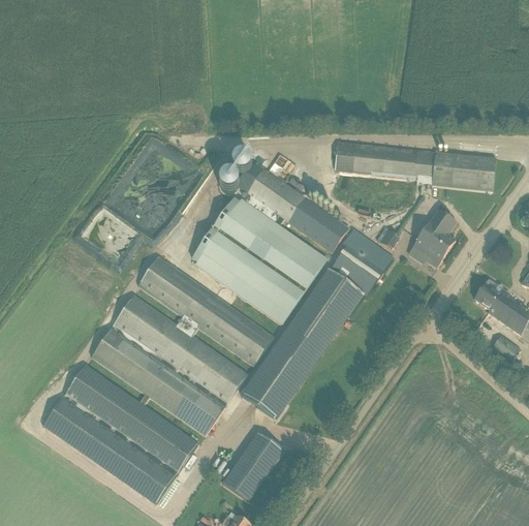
[(496,158),(338,142),(335,169),(333,169),(332,180),(338,181),(336,198),(412,206),(415,184),(422,184),(421,193),(431,194),(432,185),(493,191),(496,158)]
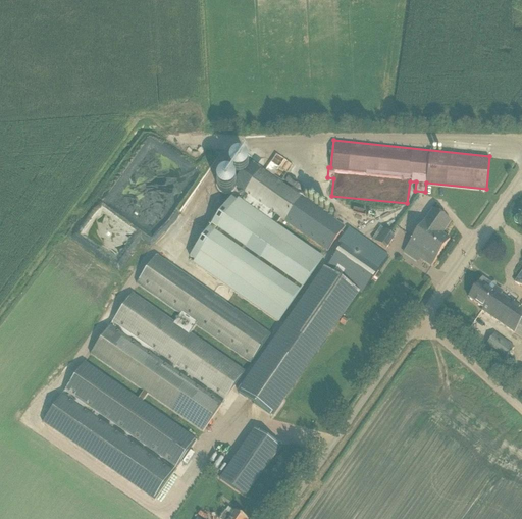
[(184,213),(196,223),(240,165),(226,156),(184,213)]
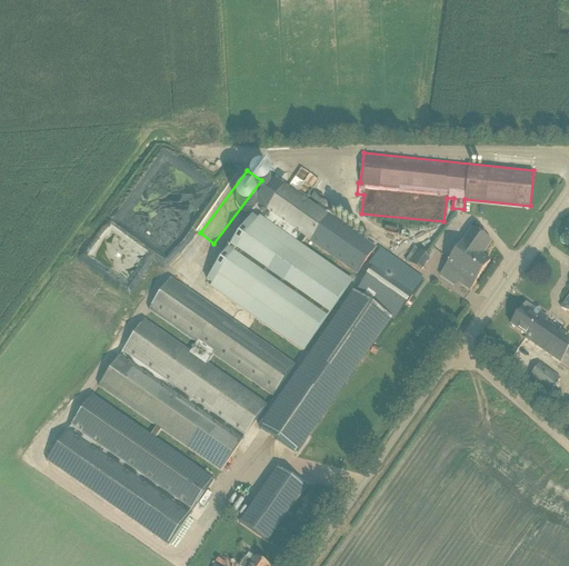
[(188,224),(201,232),(208,222),(207,222),(215,211),(216,212),(220,207),(217,205),(231,182),(220,175),(188,224)]
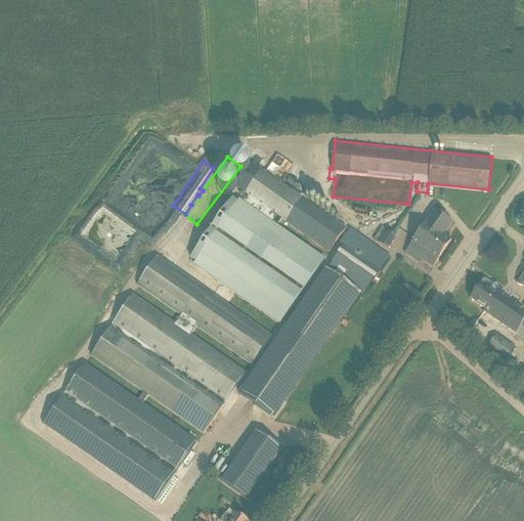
[(260,166),(244,189),(246,191),(280,216),(329,251),(346,225),(260,166)]
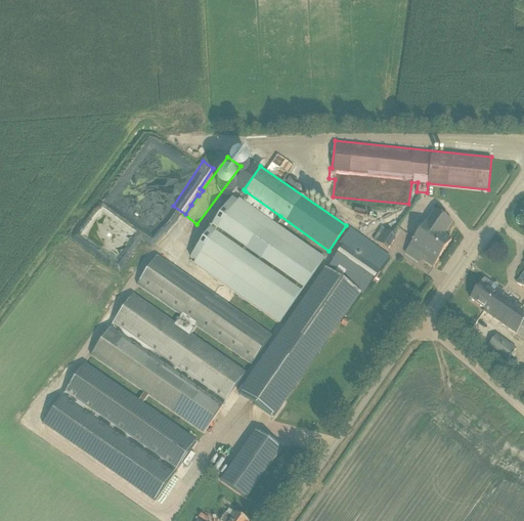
[(232,197),(190,257),(194,260),(193,262),(278,322),(324,256),(277,222),(280,216),(246,191),(241,199),(238,198),(237,200),(232,197)]
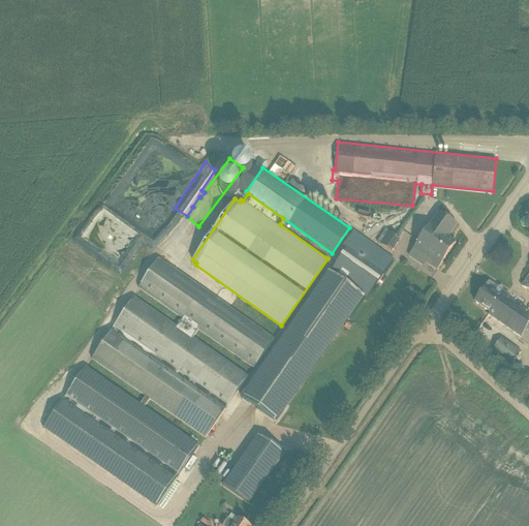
[(439,210),(413,247),(431,259),(429,261),(437,268),(456,241),(447,236),(457,222),(439,210)]
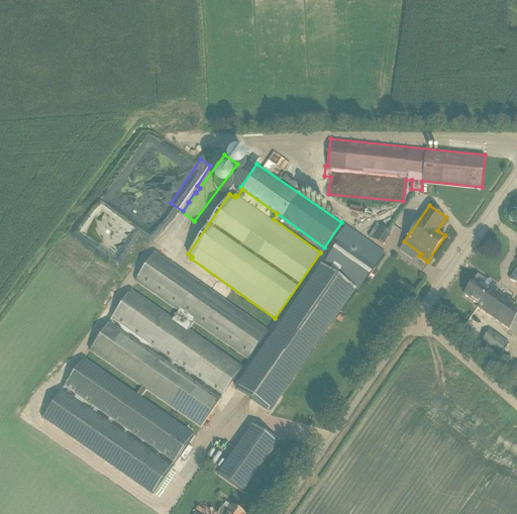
[(363,233),(378,243),(387,228),(372,219),(363,233)]
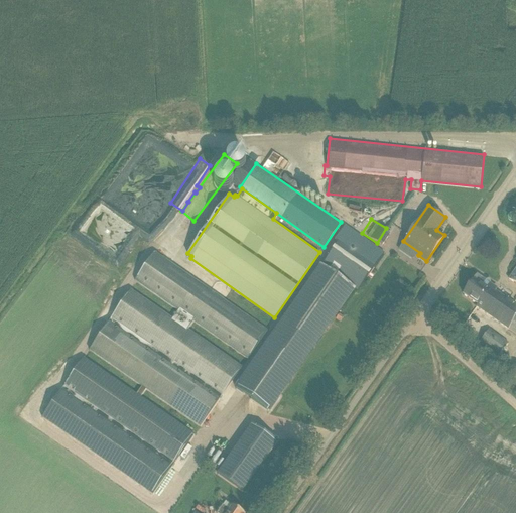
[(313,344),(354,286),(358,288),(367,276),(374,265),(339,240),(323,264),(320,262),(280,319),(234,386),(268,409),(313,344)]
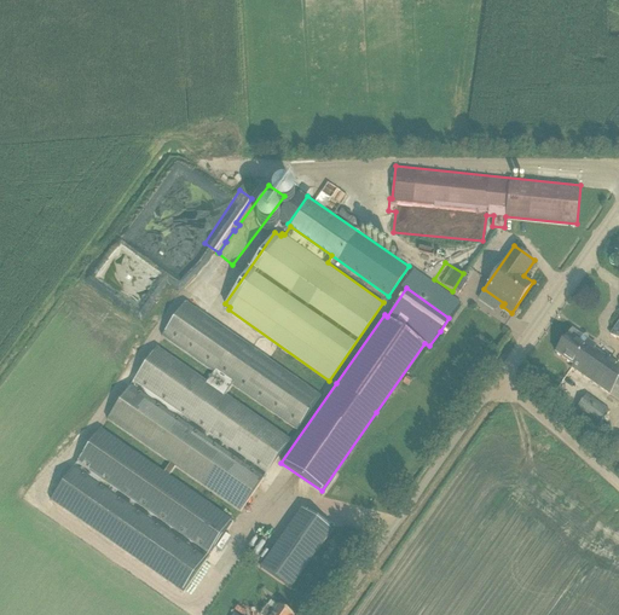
[(185,299),(161,334),(214,370),(207,378),(225,392),(232,382),(296,428),(320,393),(185,299)]
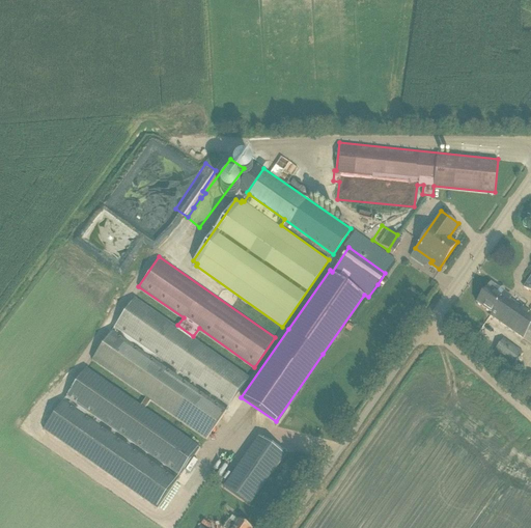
[(499,286),(491,280),(476,301),(491,311),(490,313),(530,341),(530,312),(509,298),(510,296),(510,294),(504,289),(504,288),(504,287),(503,286),(502,285),(500,285),(499,286)]
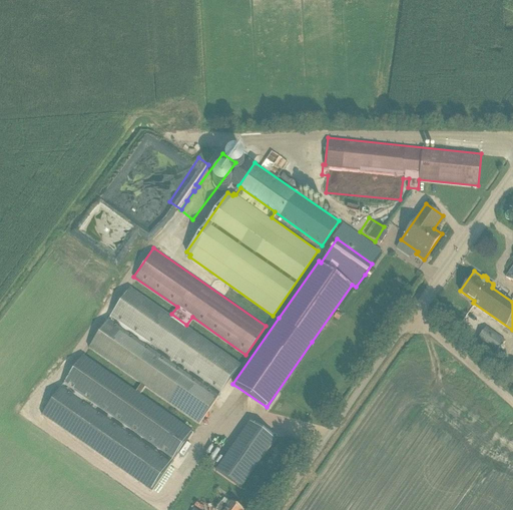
[(171,314),(130,286),(108,318),(89,346),(133,377),(138,380),(198,422),(218,394),(240,362),(186,325),(171,314)]
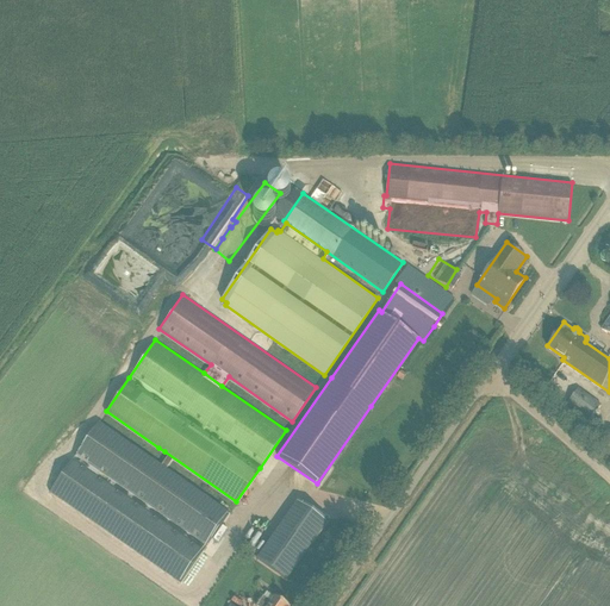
[(567,400),(577,407),(590,418),(601,403),(578,386),(567,400)]
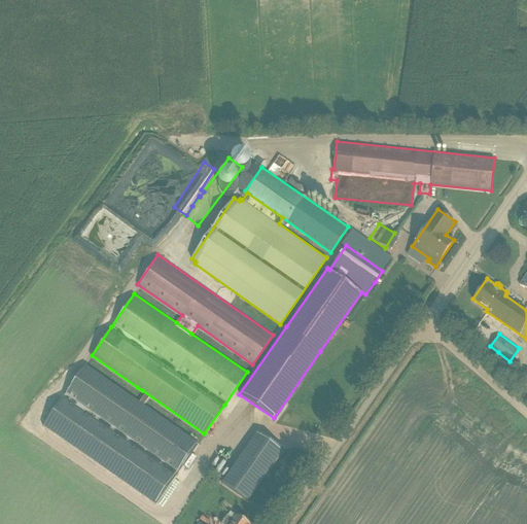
[(43,424),(156,503),(199,443),(136,398),(142,390),(137,387),(132,395),(85,363),(43,424)]
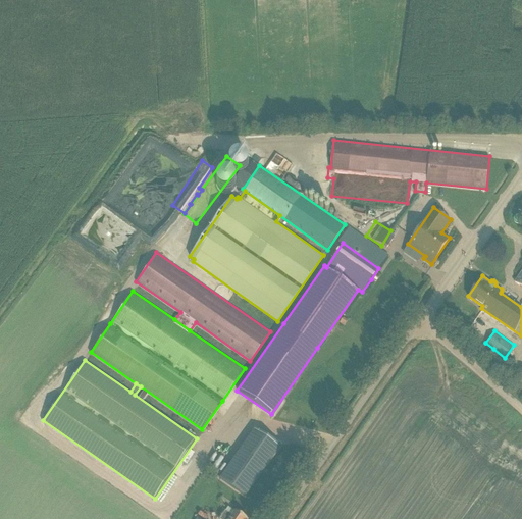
[(220,478),(245,496),(280,445),(255,427),(220,478)]
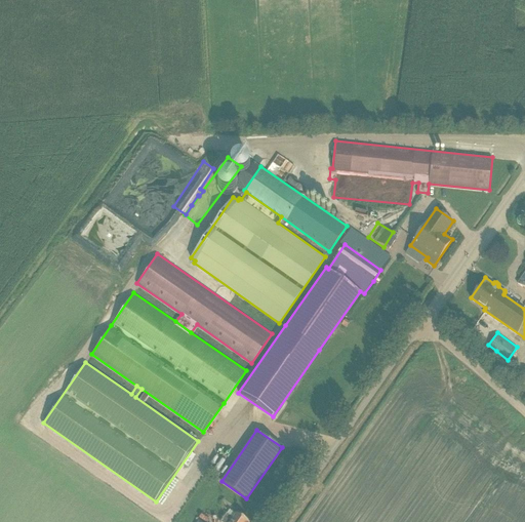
[(230,509),(226,514),(220,521),(221,521),(248,521),(249,521),(236,513),(230,509)]
